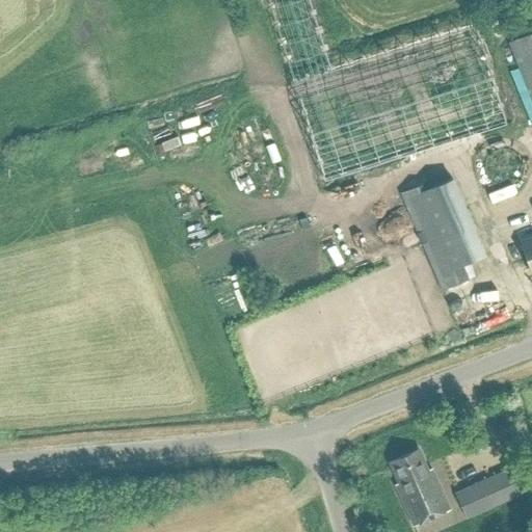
[(411,31),(401,34),(408,54),(418,50),(411,31)]
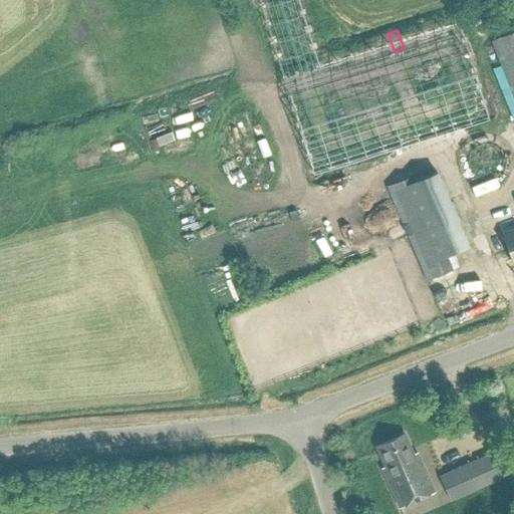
[(513,30),(491,40),(513,95),(513,30)]
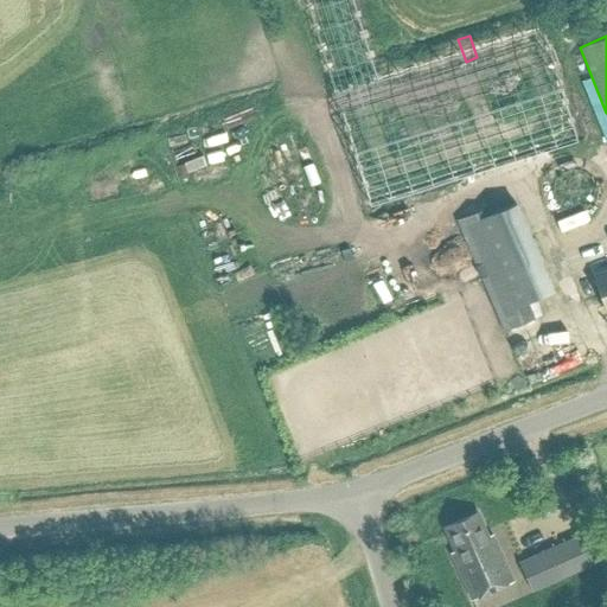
[(572,108),(555,108),(555,123),(572,123),(572,108)]
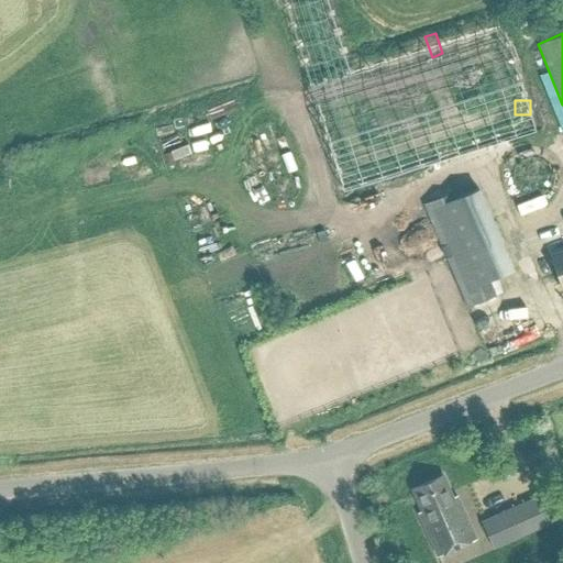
[(548,120),(562,153),(562,118),(561,113),(548,120)]
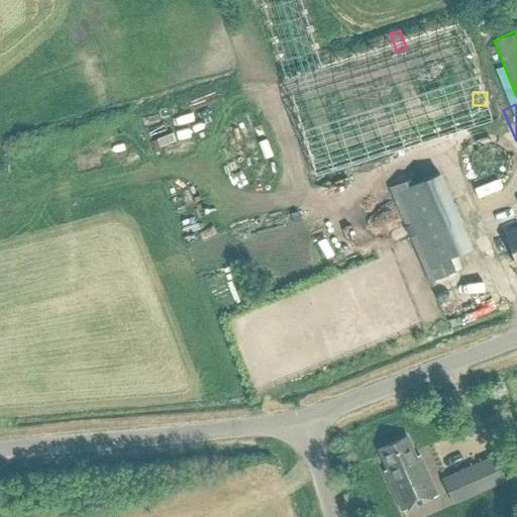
[(324,168),(326,153),(312,151),(310,166),(324,168)]
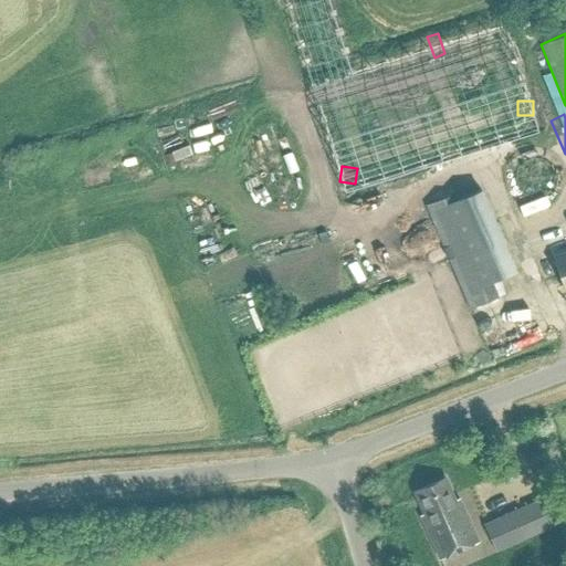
[(454,190),(423,202),(469,311),(500,297),(492,281),(514,271),(480,189),(458,198),(454,190)]
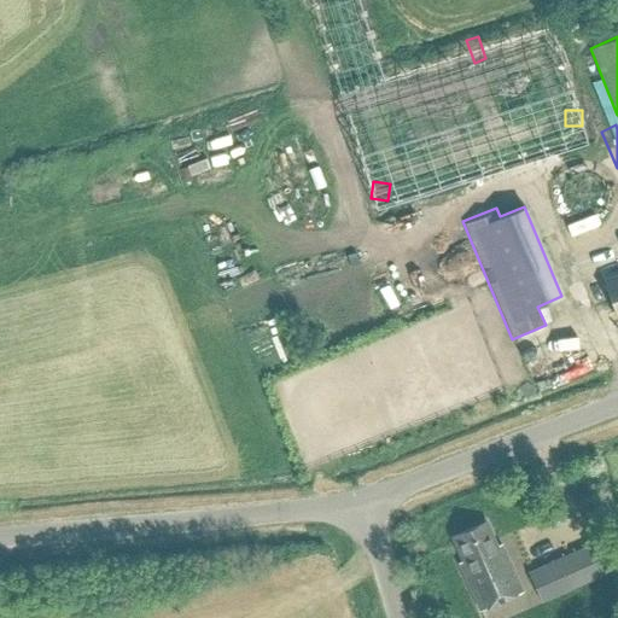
[(617,274),(605,279),(617,316),(617,274)]
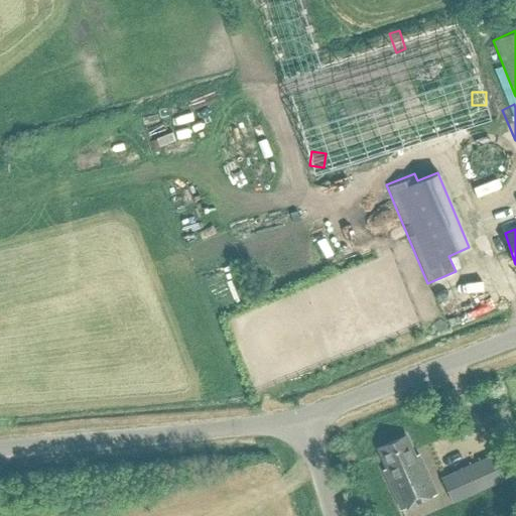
[(406,515),(435,505),(411,452),(380,463),(392,491),(384,494),(393,515),(406,515)]
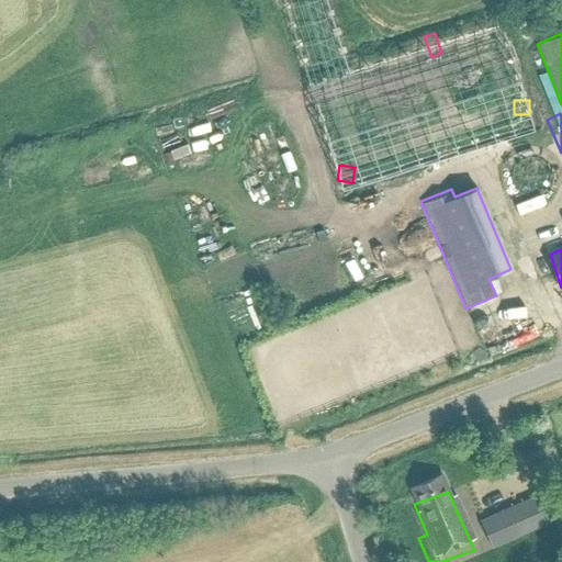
[(538,493),(479,519),(492,547),(550,521),(538,493)]
